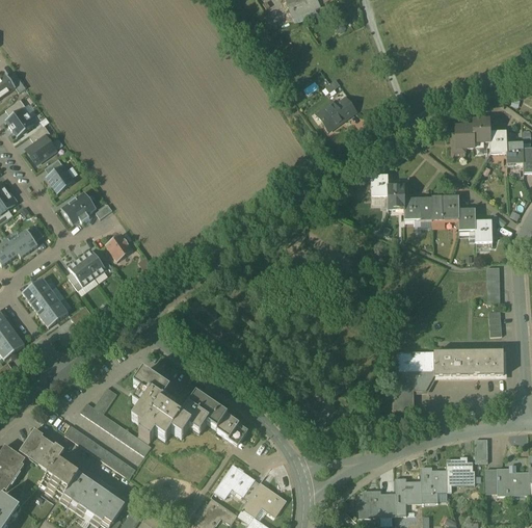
[(286,0),(292,16),(320,4),(318,0),(286,0)]
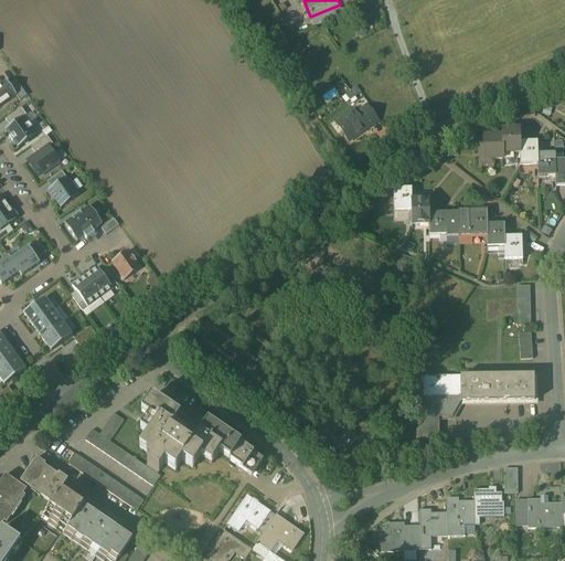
[(0,106),(19,94),(8,80),(0,84),(0,106)]
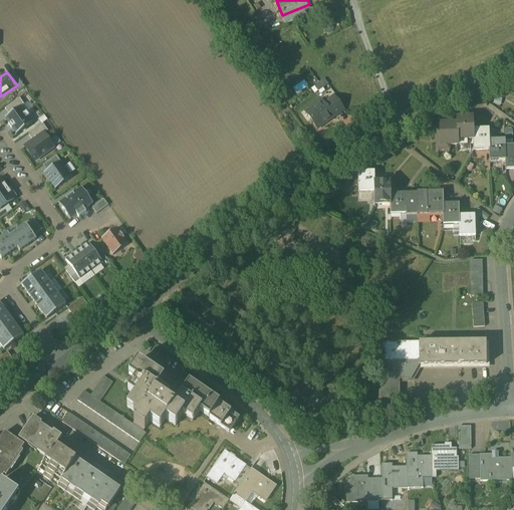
[(318,88),(329,80),(325,74),(314,82),(318,88)]
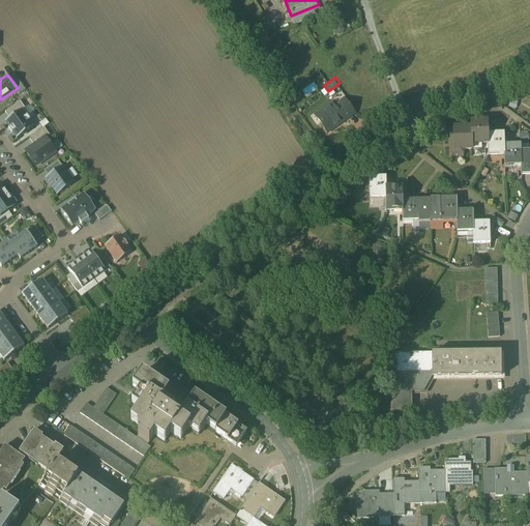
[(344,96),(333,104),(331,100),(319,110),(323,116),(320,119),(327,129),(354,110),(344,96)]
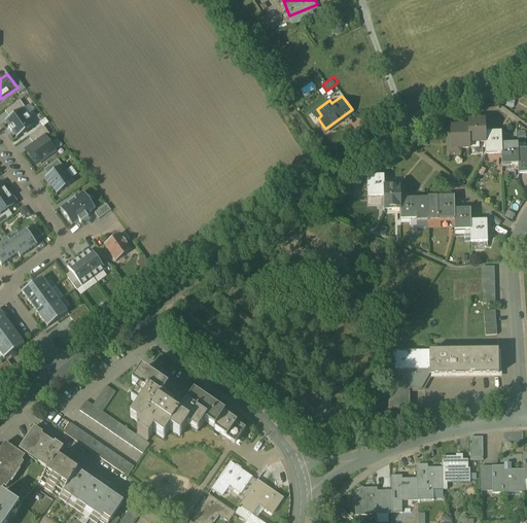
[(21,98),(5,108),(9,114),(22,106),(23,107),(25,105),(21,98)]
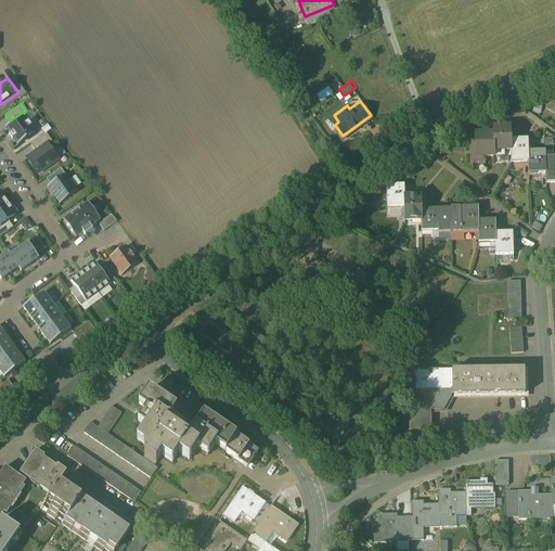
[(10,120),(5,125),(10,131),(9,131),(12,137),(13,136),(17,142),(36,130),(31,123),(28,118),(24,113),(23,112),(10,120)]
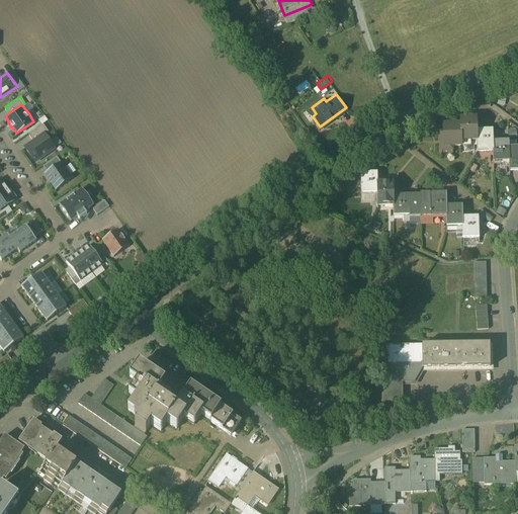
[(45,113),(38,117),(41,122),(44,121),(49,118),(45,113)]
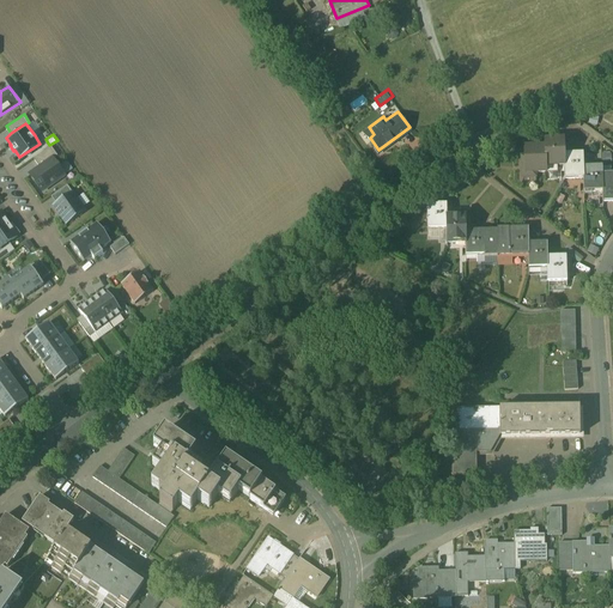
[(564,137),(545,138),(545,144),(546,163),(565,162),(565,151),(564,137)]
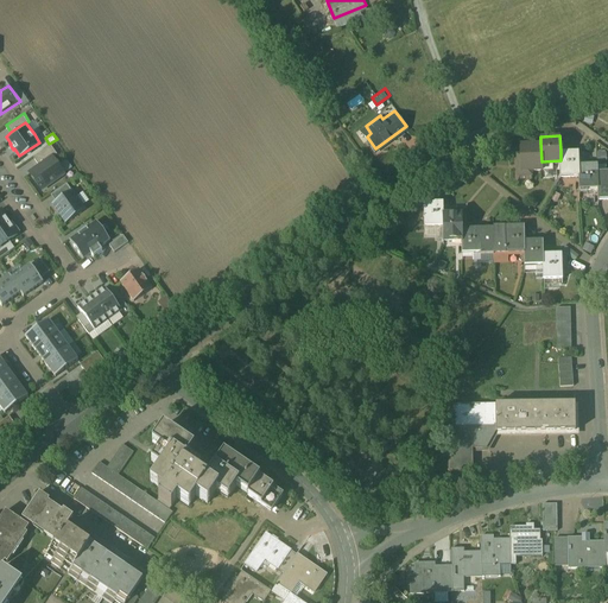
[(49,144),(33,154),(39,164),(52,154),(52,156),(57,152),(51,143),(49,144)]
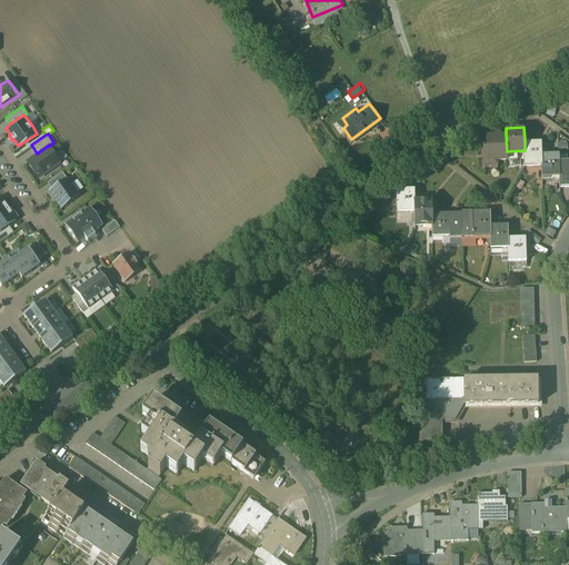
[(506,134),(488,134),(488,150),(486,150),(486,161),(497,160),(497,158),(508,157),(507,151),(506,134)]
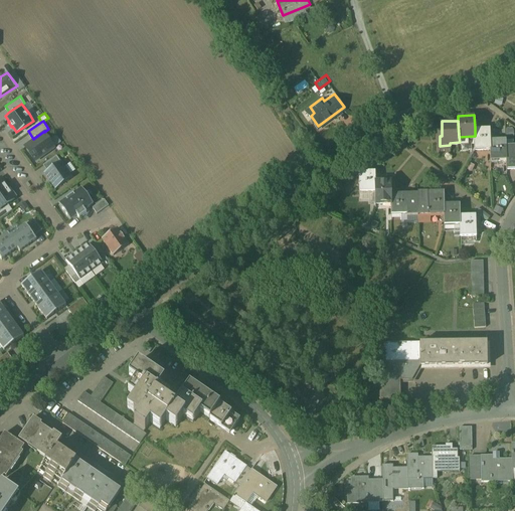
[(490,126),(475,127),(475,136),(475,148),(491,147),(491,138),(490,126)]
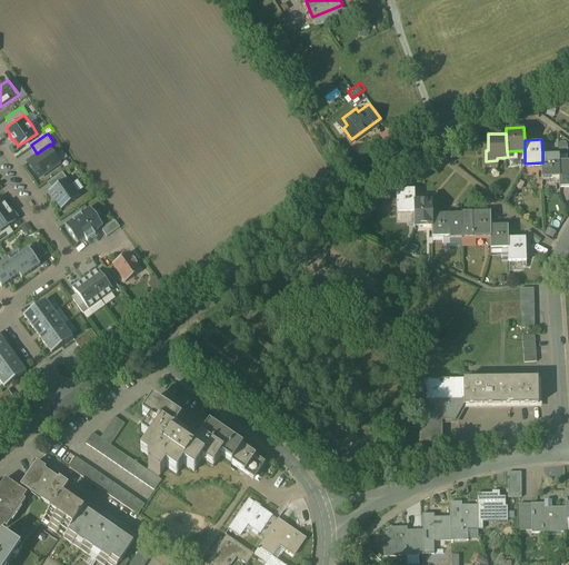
[(37,154),(28,159),(39,175),(60,160),(49,146),(49,145),(37,154)]
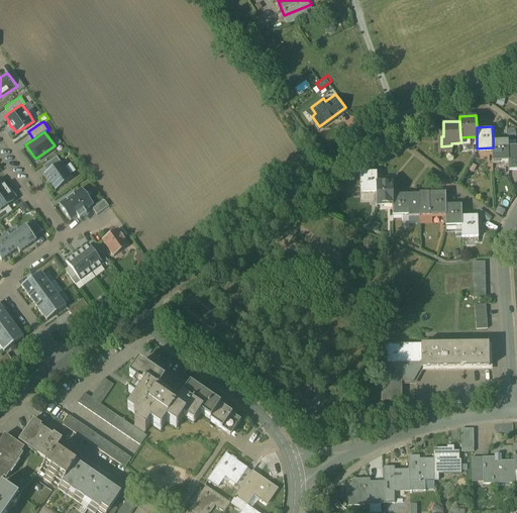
[(508,137),(493,138),(493,147),(493,159),(509,159),(509,144),(508,137)]
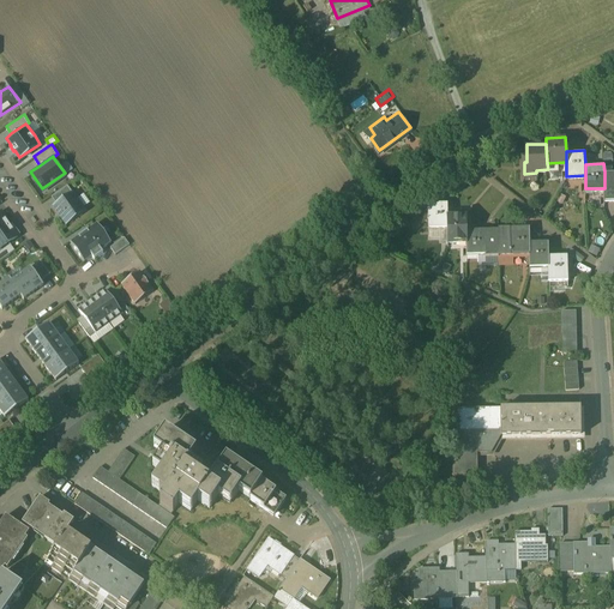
[(67,182),(52,194),(56,200),(72,190),(67,182)]
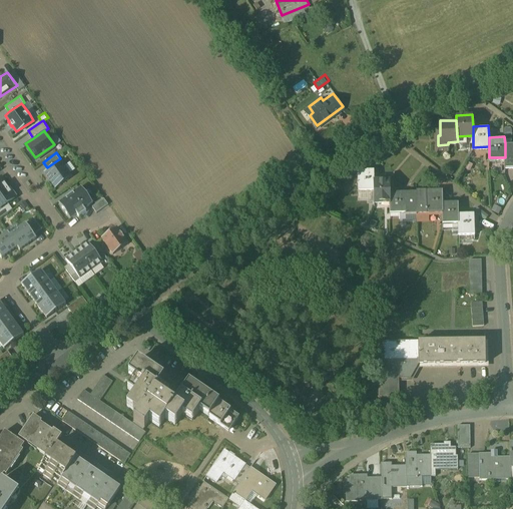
[(47,167),(44,170),(55,186),(72,174),(61,158),(47,167)]
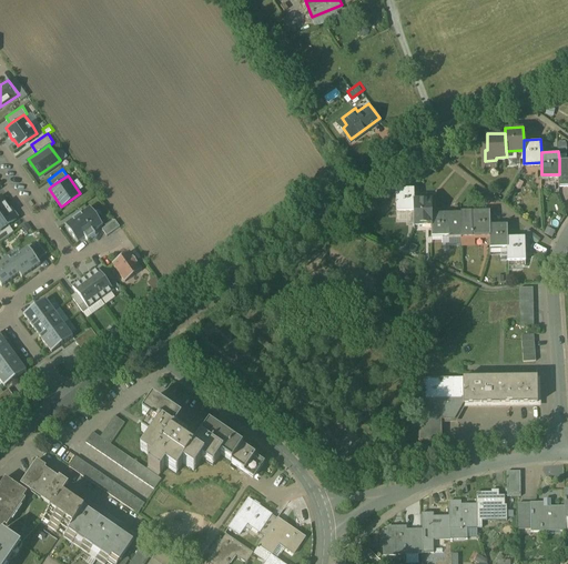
[(414,187),(396,187),(396,210),(414,210),(414,199),(414,187)]
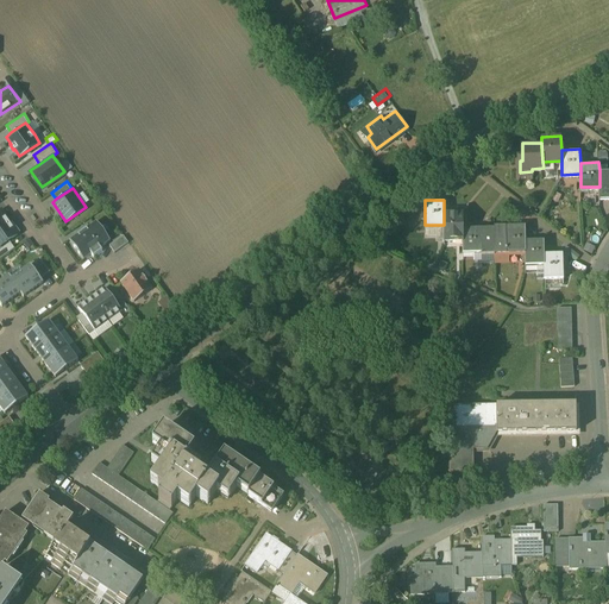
[(0,208),(0,244),(18,232),(1,208),(0,208)]
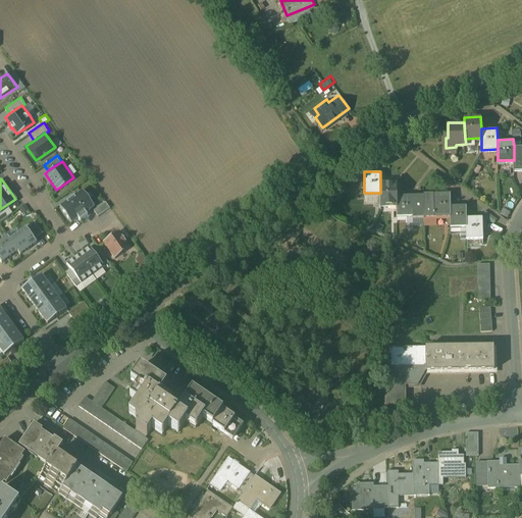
[(380,183),(380,193),(380,204),(397,204),(397,194),(397,183),(380,183)]
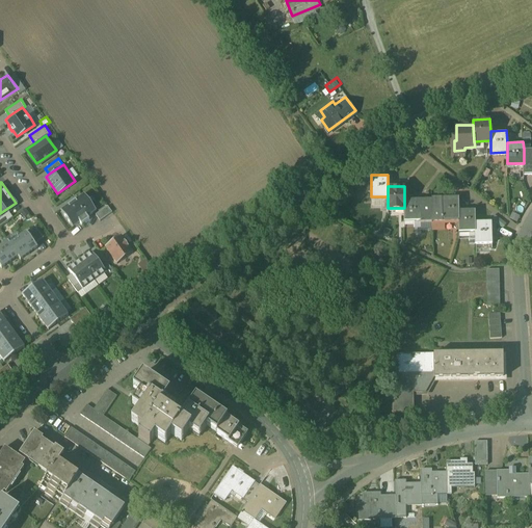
[(84,190),(60,207),(73,225),(80,219),(81,222),(89,216),(87,214),(97,208),(84,190)]
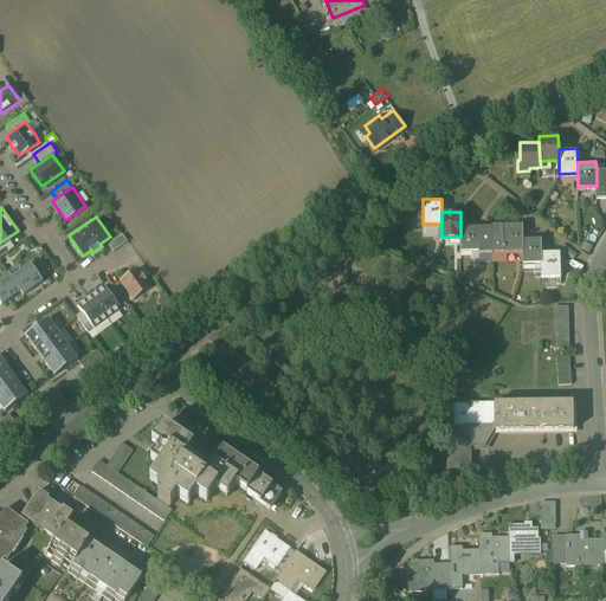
[(489,223),(484,223),(482,225),(479,225),(479,250),(479,251),(492,251),(492,250),(491,225),(489,223)]
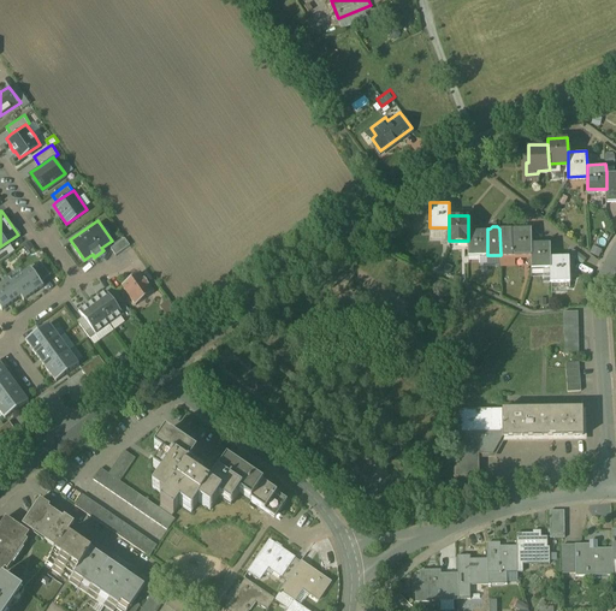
[(531,227),(499,229),(501,254),(531,253),(531,242),(532,241),(531,227)]
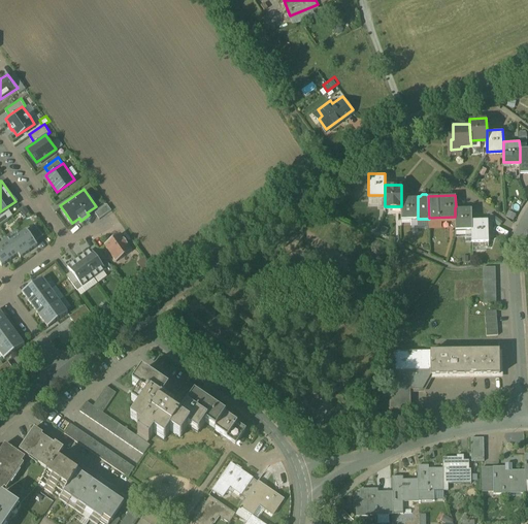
[(418,196),(401,196),(401,206),(402,218),(418,218),(418,196)]
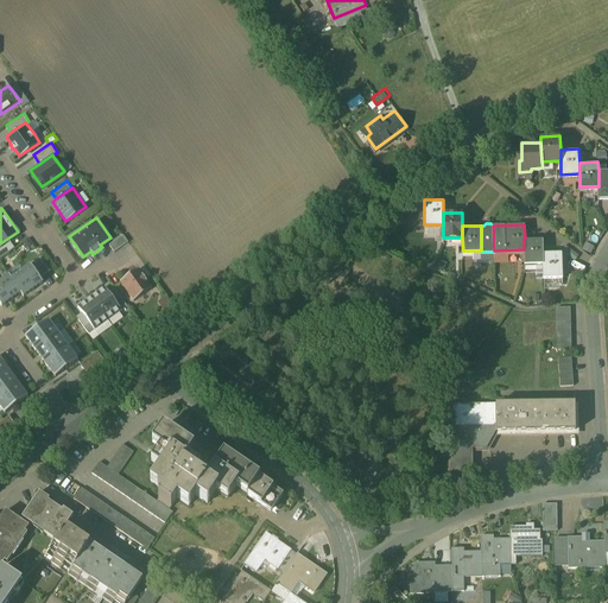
[(124,233),(109,242),(114,249),(128,240),(124,233)]
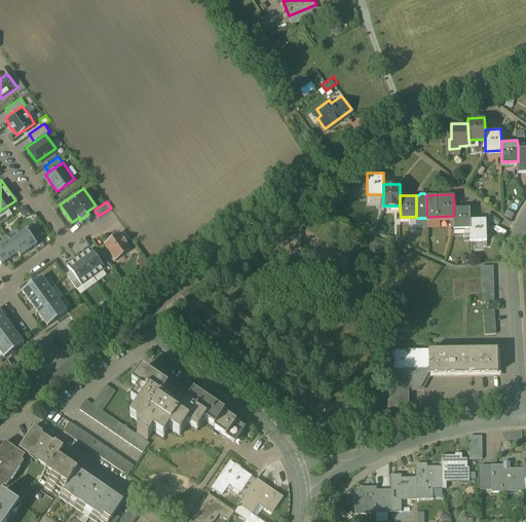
[(454,206),(453,207),(453,216),(453,227),(470,227),(470,218),(470,206),(454,206)]
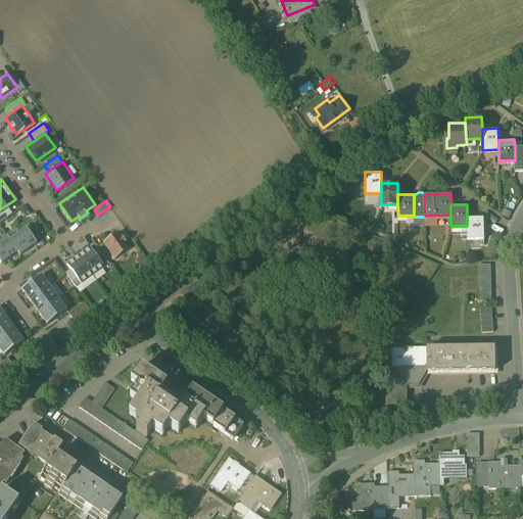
[(9,206),(0,211),(0,220),(12,211),(9,206)]
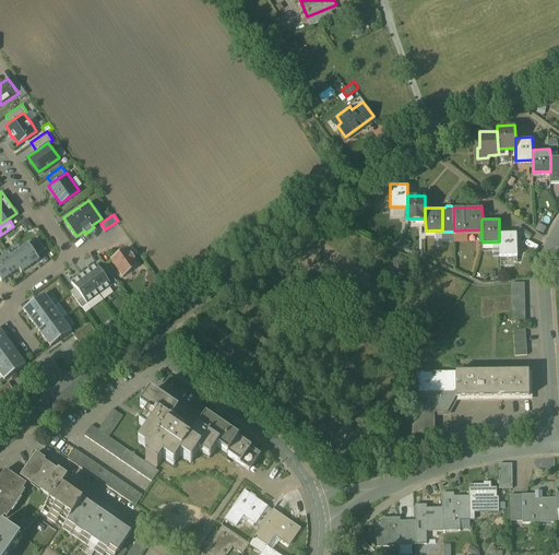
[(516,231),(499,232),(499,241),(500,255),(516,254),(516,231)]
